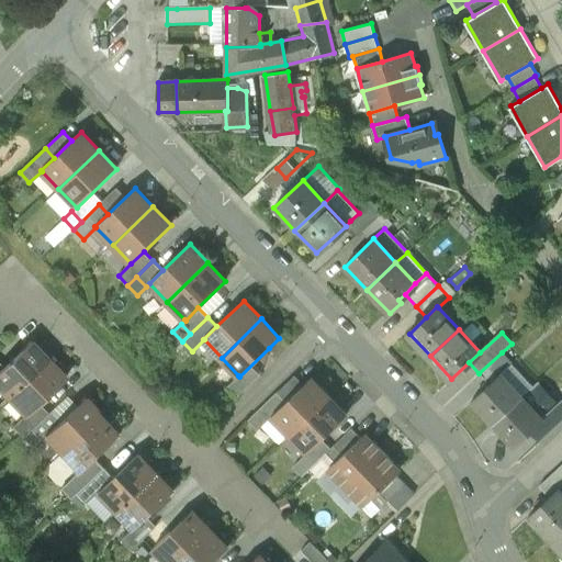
[(3,368),(0,370),(0,390),(8,398),(48,360),(30,341),(3,368)]
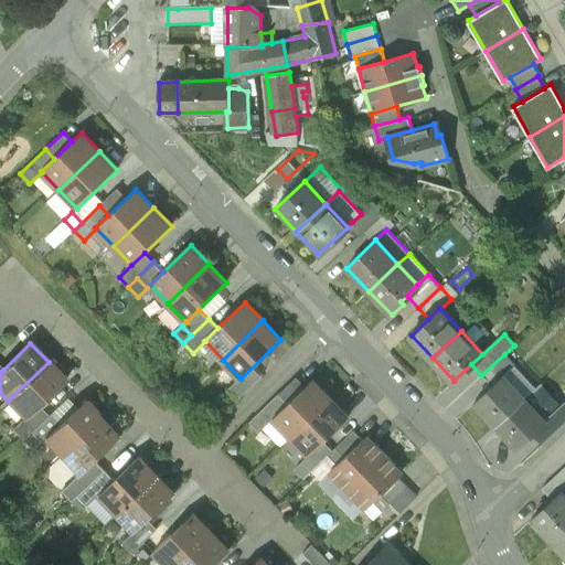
[(270,350),(241,379),(240,377),(236,382),(246,392),(262,376),(270,350)]
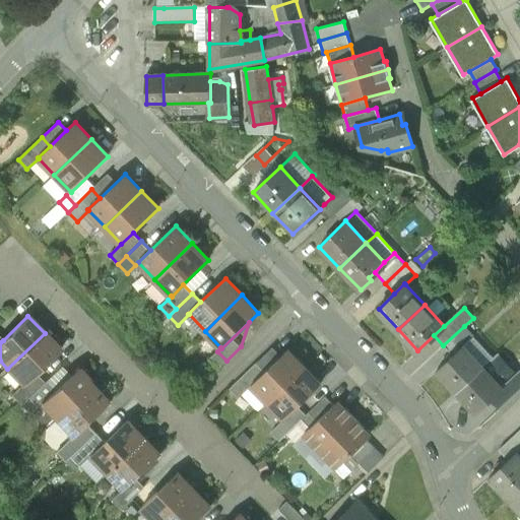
[(473,336),(464,326),(443,345),(453,355),(463,346),(473,336)]
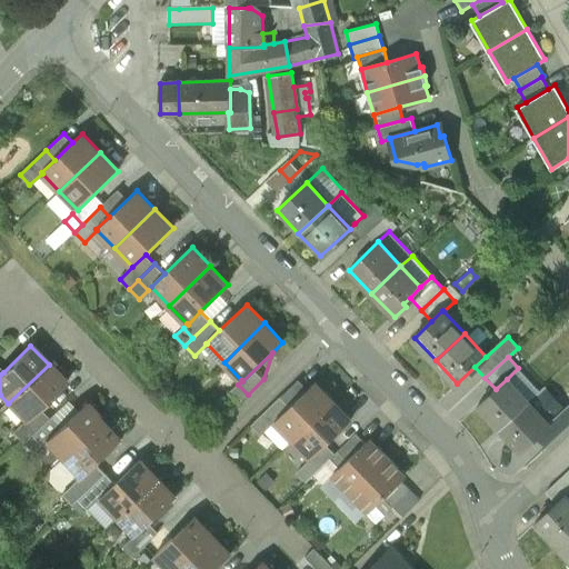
[(49,365),(8,403),(26,422),(39,410),(67,383),(49,365)]
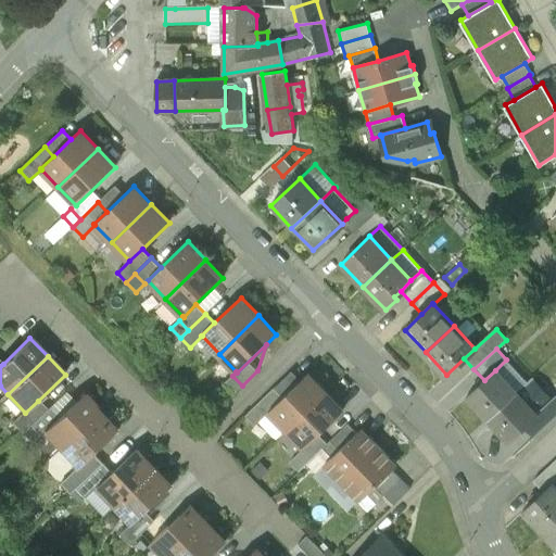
[(528,382),(506,359),(495,370),(516,392),(528,382)]
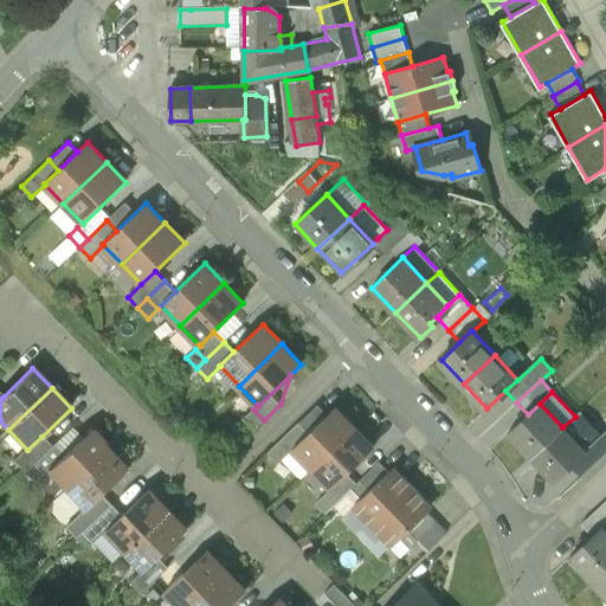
[(528,414),(509,432),(532,457),(562,427),(540,404),(528,414)]
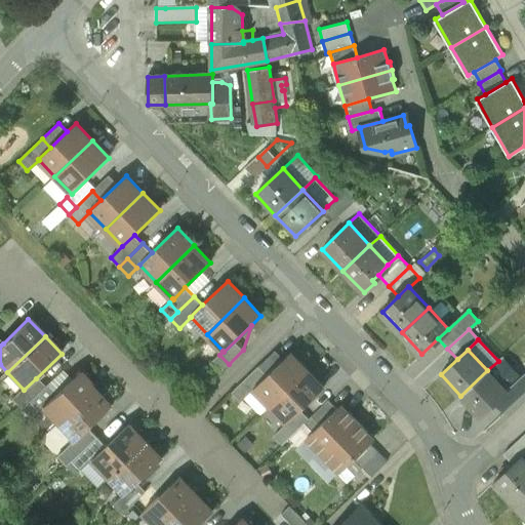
[(291,352),(253,389),(270,406),(308,369),(291,352)]
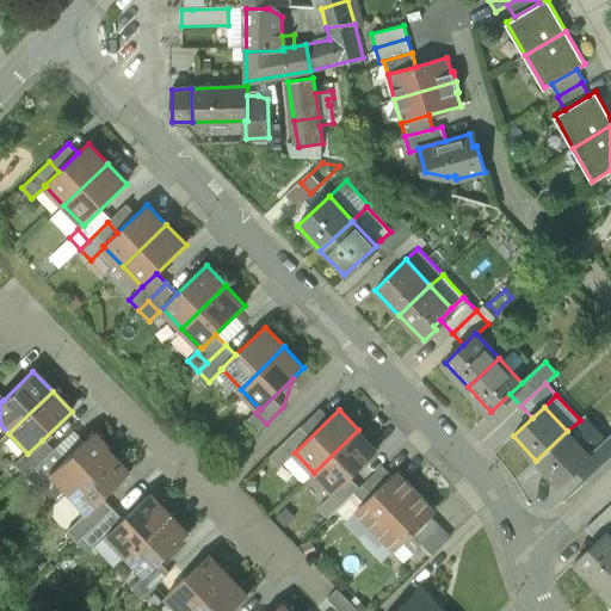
[(255,413),(246,421),(257,432),(266,424),(255,413)]
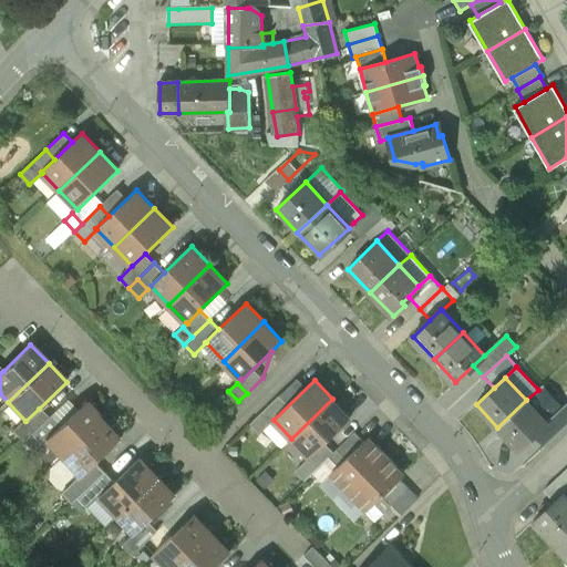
[(538,390),(526,400),(547,422),(562,409),(540,387),(538,390)]
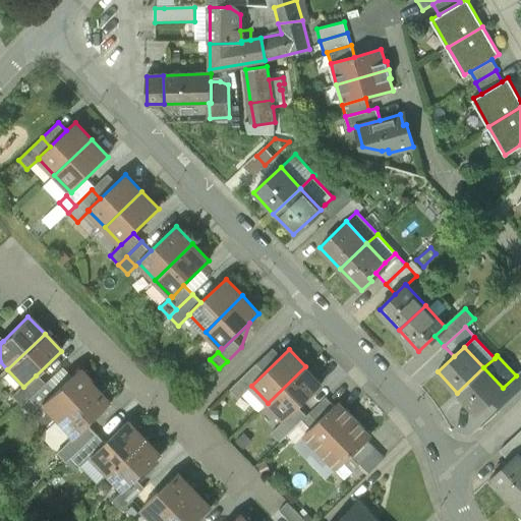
[(305,366),(268,403),(285,420),(322,384),(305,366)]
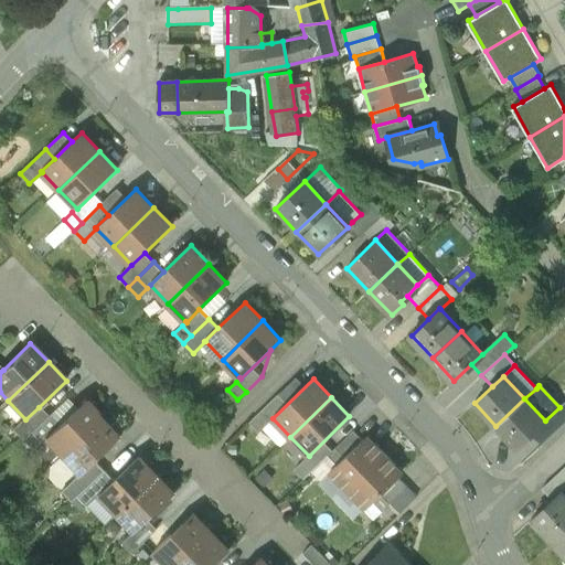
[(524,398),(496,426),(518,449),(535,433),(546,423),(545,420),(524,398)]
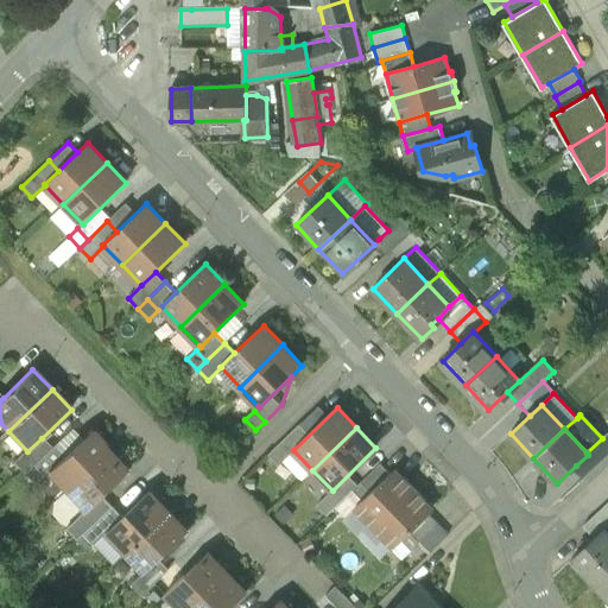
[(92,430),(48,472),(67,492),(111,450),(92,430)]
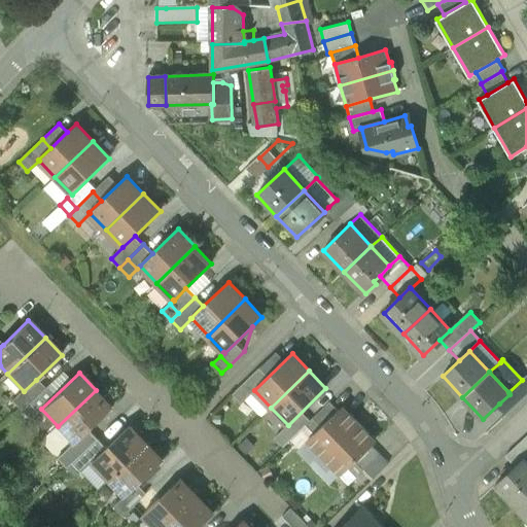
[(522,380),(508,392),(510,394),(499,403),(508,414),(526,395),(526,376),(525,377),(522,380)]
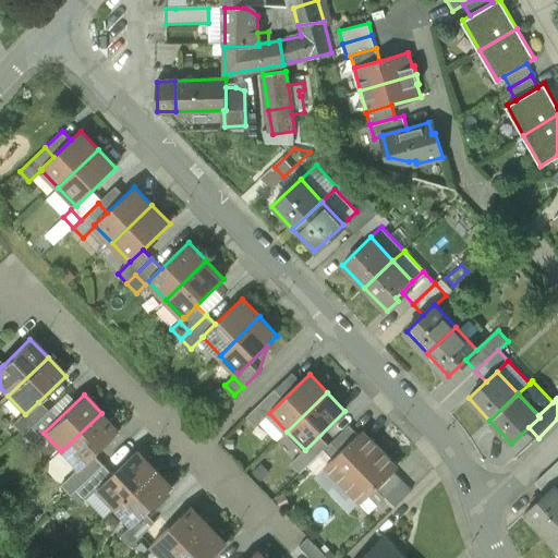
[(38,402),(25,414),(21,417),(31,427),(48,411),(38,402)]
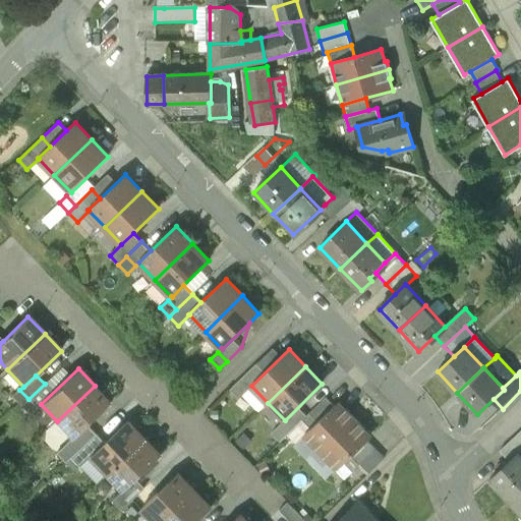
[(95,386),(57,421),(74,439),(111,403),(95,386)]
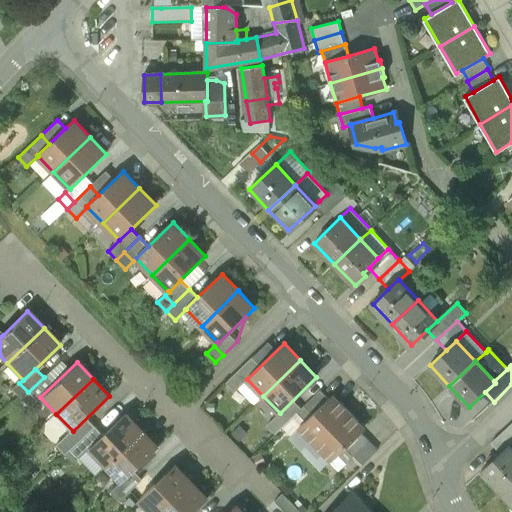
[(19,383),(12,390),(21,399),(28,392),(19,383)]
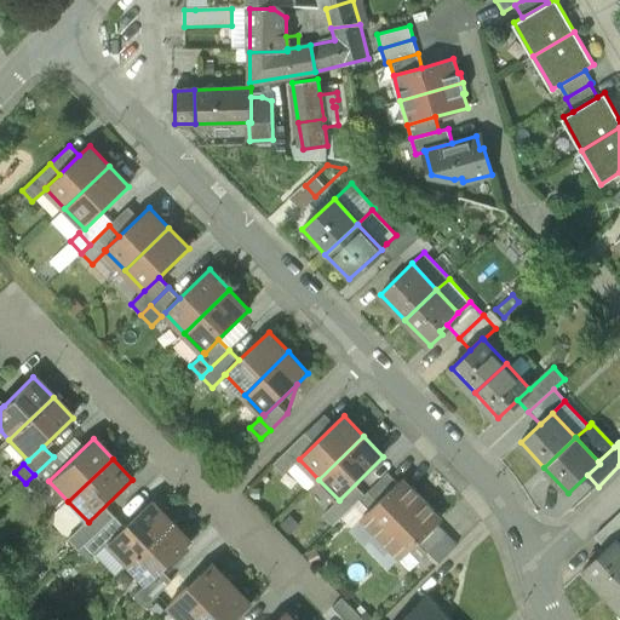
[(388,472),(360,500),(369,510),(397,483),(388,472)]
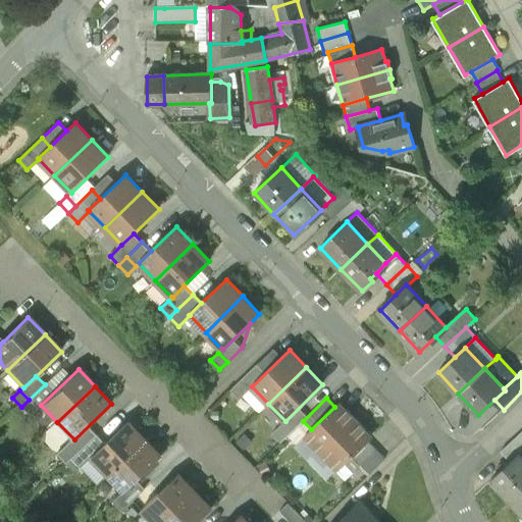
[(311,429),(305,436),(321,453),(356,419),(340,403),(334,407),(311,429)]
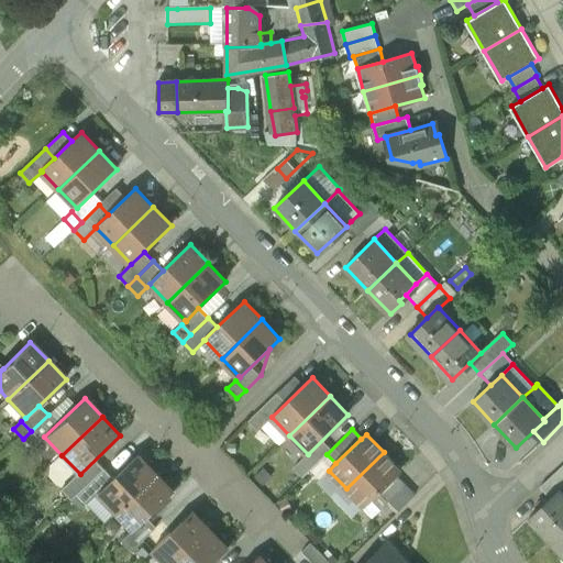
[(384,452),(346,488),(364,507),(372,500),(397,475),(401,471),(384,452)]
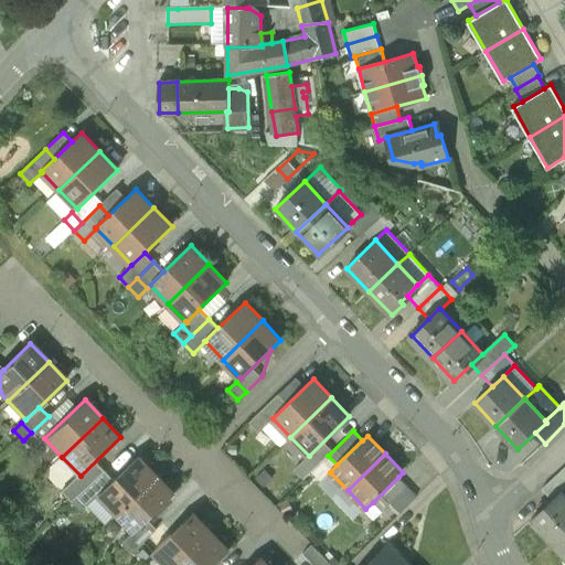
[(114,481),(98,496),(99,496),(117,514),(157,475),(139,456),(114,481)]
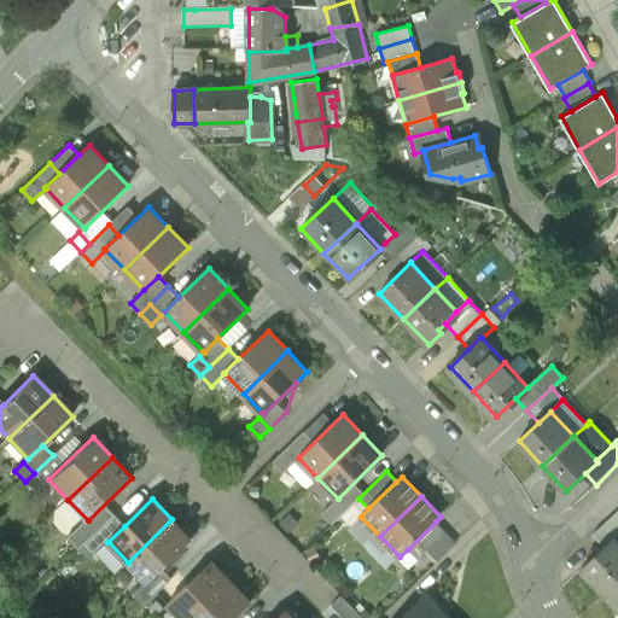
[(115,516),(85,544),(95,555),(109,542),(108,542),(124,526),(115,516)]
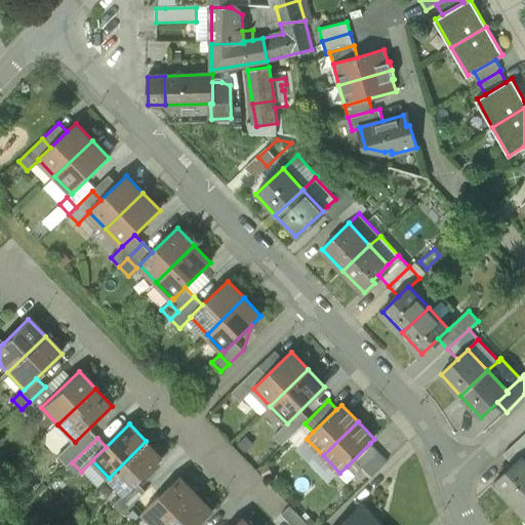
[(146,441),(109,478),(124,494),(125,494),(137,483),(163,458),(146,441)]
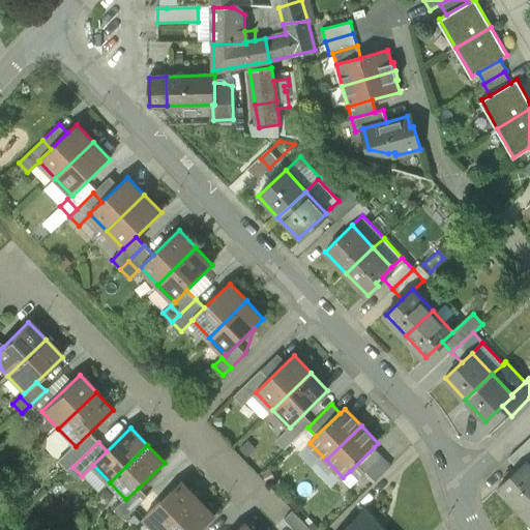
[(374,447),(350,471),(358,479),(382,457),(374,447)]
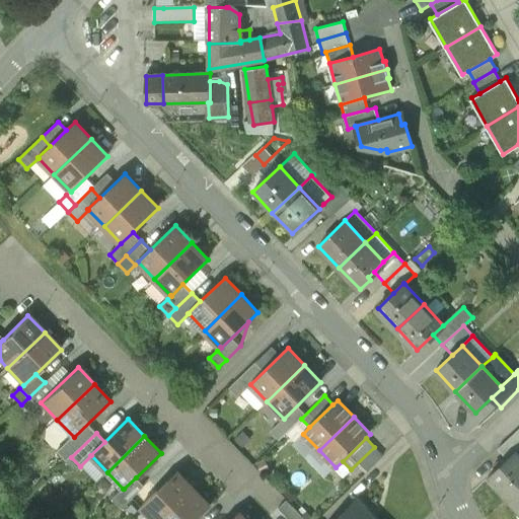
[(518,458),(513,453),(487,476),(507,499),(518,487),(518,458)]
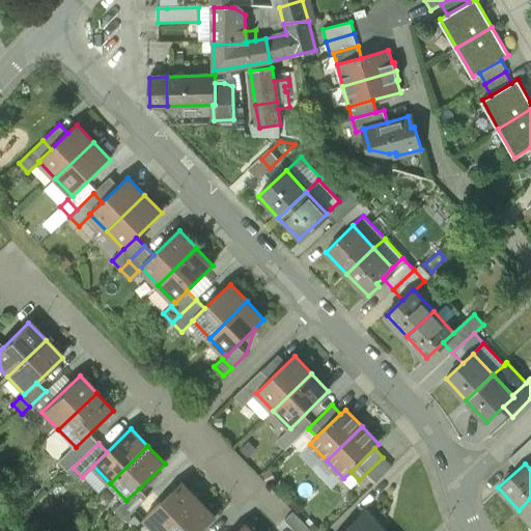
[(182,482),(162,501),(162,502),(144,519),(156,530),(165,530),(199,500),(182,482)]
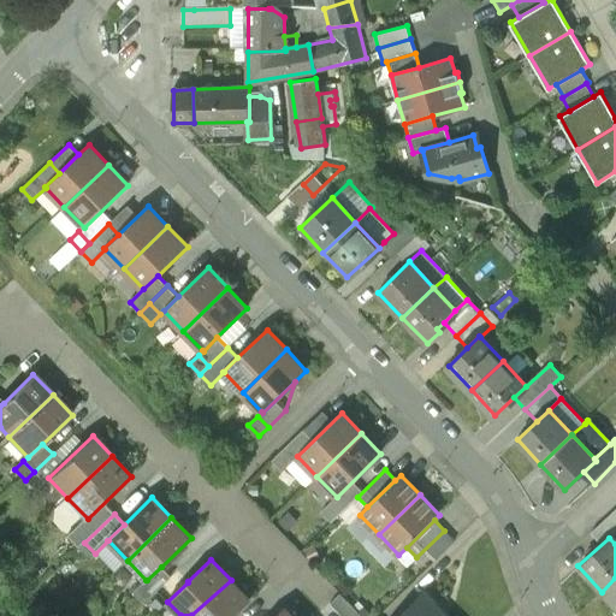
[(161,567),(147,580),(146,580),(132,593),(143,604),(171,578),(161,567)]
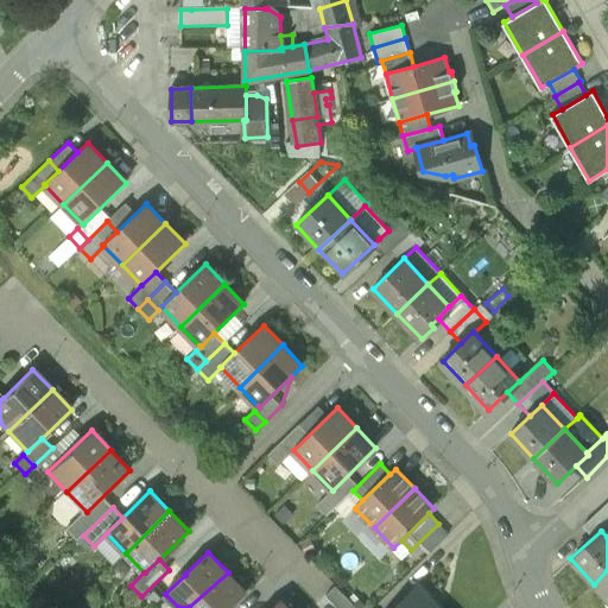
[(607,570),(594,584),(607,599),(607,570)]
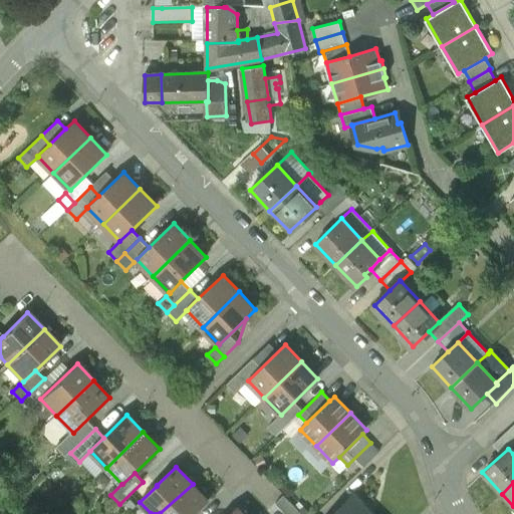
[(193,484),(160,513),(194,513),(209,500),(193,484)]
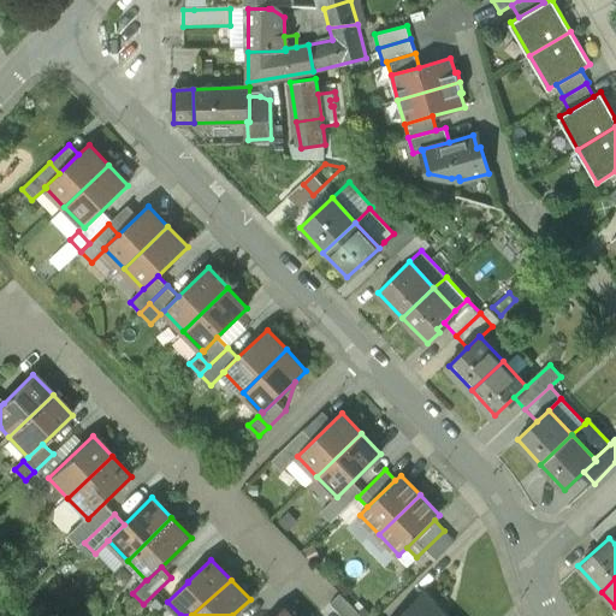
[(362,615),(341,593),(330,603),(342,615),(362,615)]
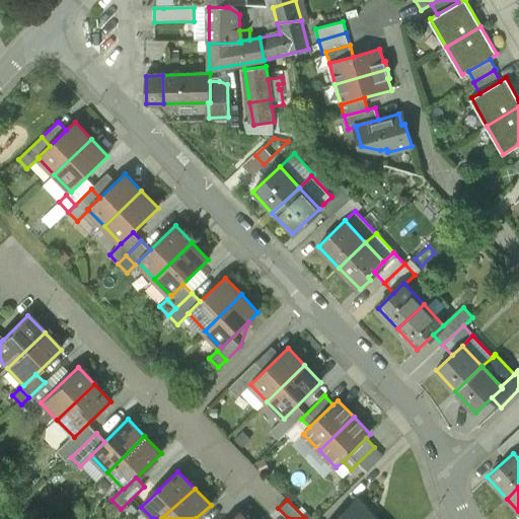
[(368,518),(354,504),(338,518),(377,518),(376,518),(375,518),(368,518)]
